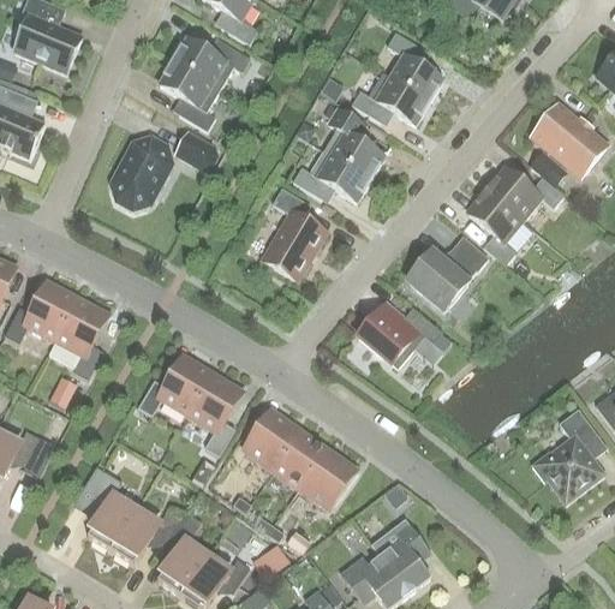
[(65,10),(43,0),(28,0),(22,13),(29,16),(13,52),(66,73),(82,36),(59,27),(65,10)]
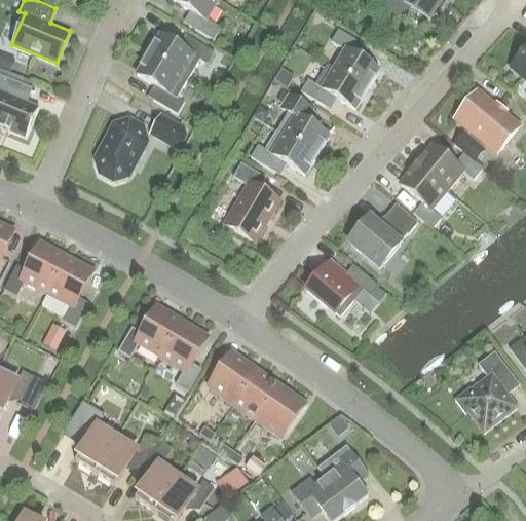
[(207,17),(217,0),(175,0),(195,12),(189,24),(213,38),(220,26),(207,17)]
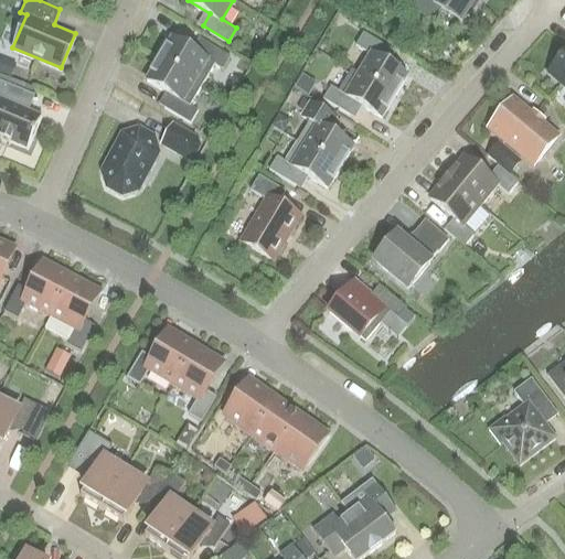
[(414,0),(412,4),(433,18),(441,6),(460,18),(469,4),(473,7),(472,8),(473,9),(479,0),(414,0)]
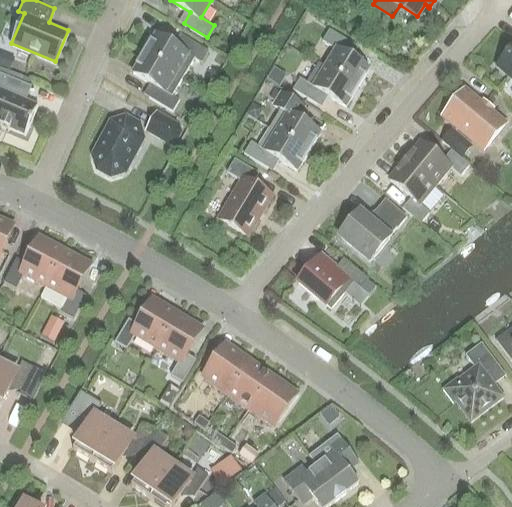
[(336,47),(325,65),(358,85),(369,66),(347,52),(353,41),(330,26),(323,39),(336,47)]
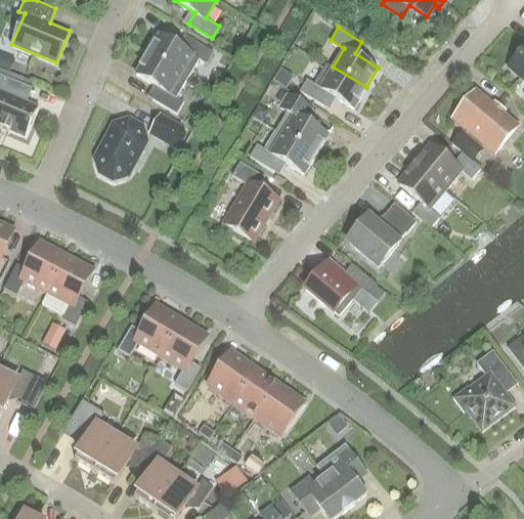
[(147,52),(187,76),(199,57),(206,61),(213,49),(189,35),(182,46),(159,33),(147,52)]
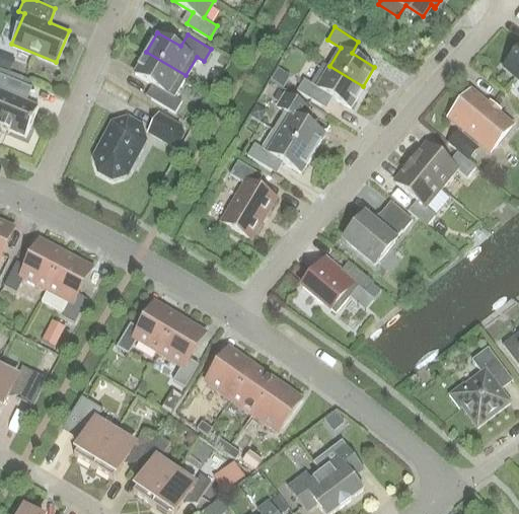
[(518,46),(504,64),(518,76),(518,46)]
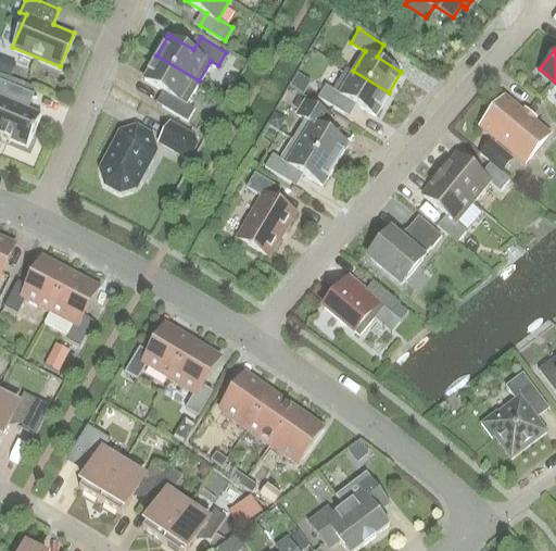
[(5,55),(0,70),(11,73),(16,60),(5,55)]
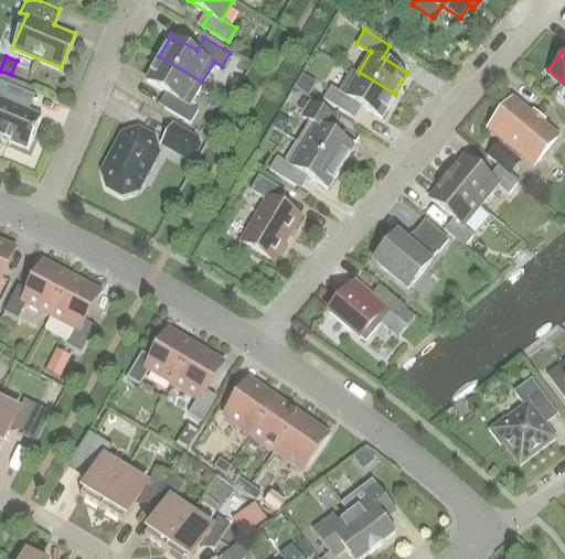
[(190,103),(202,82),(159,56),(146,78),(171,93),(164,105),(190,120),(198,108),(190,103)]
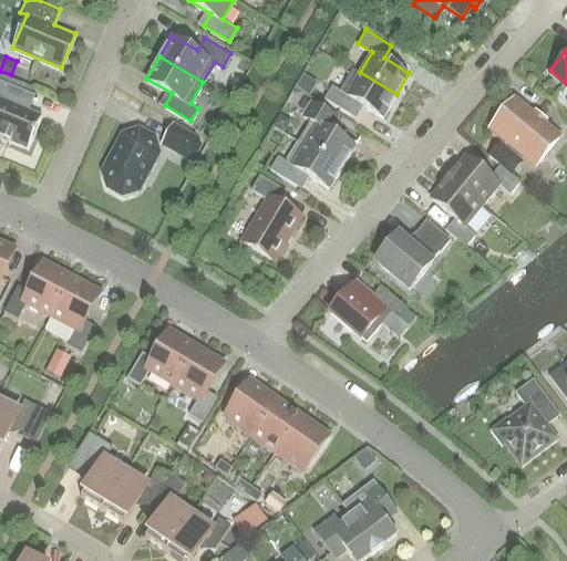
[(360,72),(353,68),(340,89),(332,84),(325,96),(351,112),(358,100),(383,115),(397,94),(360,72)]
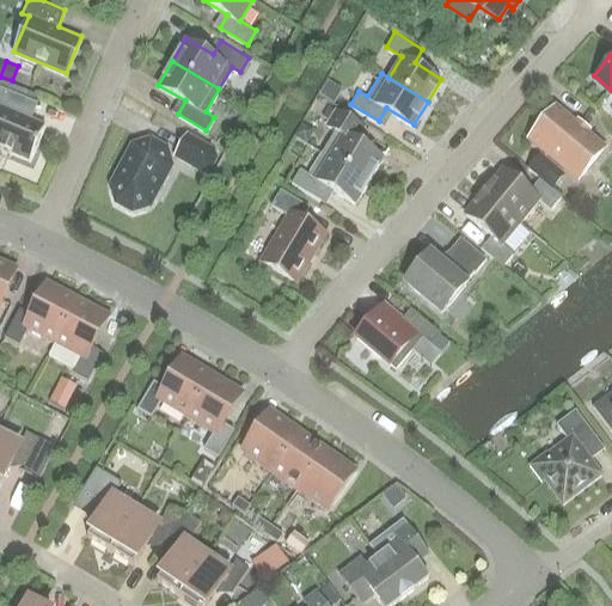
[(12,151),(31,158),(46,123),(30,116),(36,102),(0,85),(0,145),(0,146),(0,147),(11,152),(12,151)]
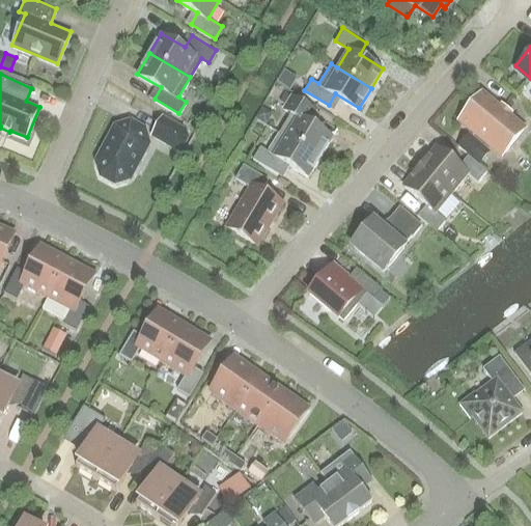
[(286,91),(281,99),(286,103),(291,94),(286,91)]
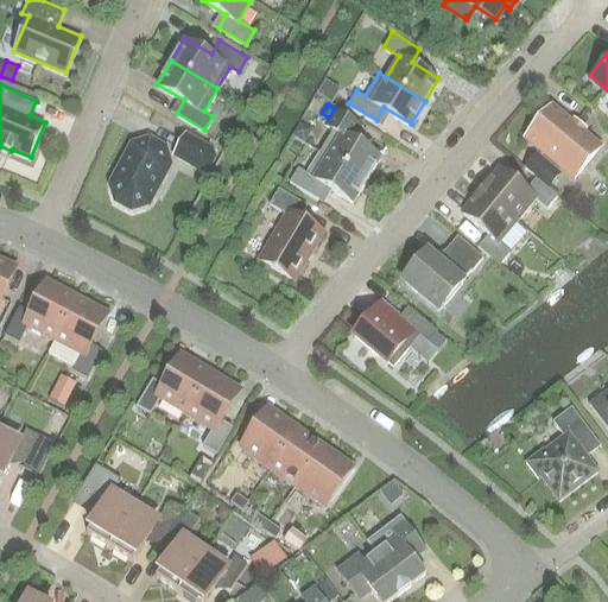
[(527,134),(575,175),(600,144),(552,105),(527,134)]
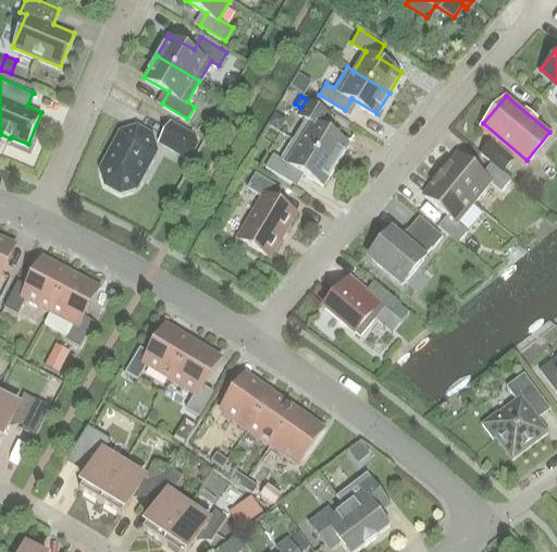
[(306,117),(293,136),(336,162),(348,142),(323,126),(331,115),(306,99),(300,108),(298,111),(306,117)]
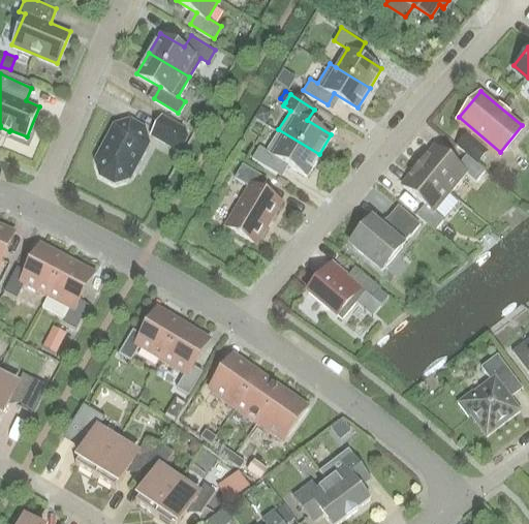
[(163,115),(152,133),(174,145),(181,144),(186,134),(184,127),(163,115)]
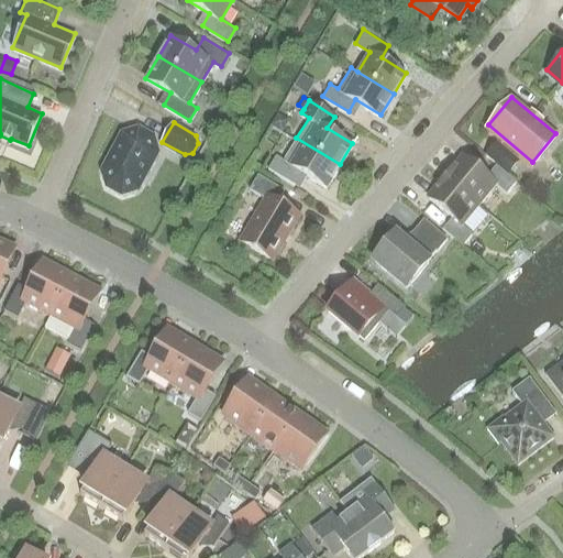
[(113,149),(114,154),(105,174),(108,184),(122,192),(138,186),(157,150),(152,134),(138,127),(122,131),(113,149)]
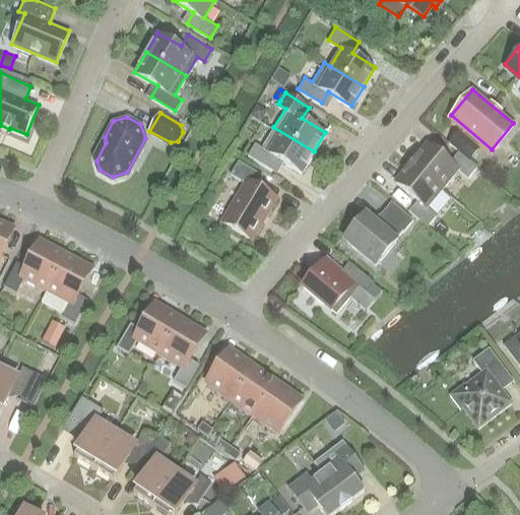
[(314,151),(273,127),(261,146),(255,142),(248,154),(272,169),(278,157),(302,172),(314,151)]
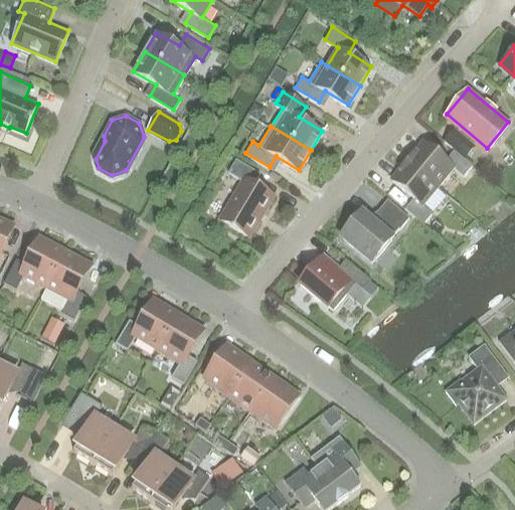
[(455,127),(445,140),(464,155),(474,143),(455,127)]
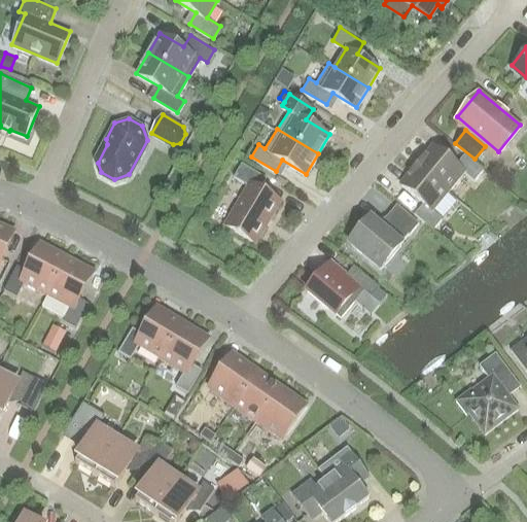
[(417,163),(448,189),(464,170),(473,179),(483,168),(464,152),(455,163),(432,143),(417,163)]
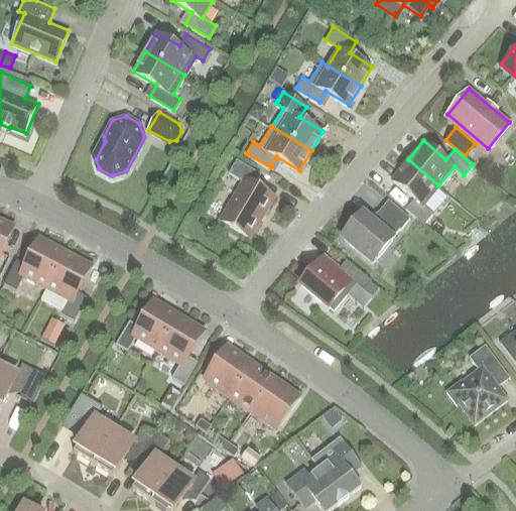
[(229,170),(244,180),(224,215),(251,232),(259,218),(260,218),(265,210),(264,209),(273,194),(255,182),(261,171),(237,157),(229,170)]
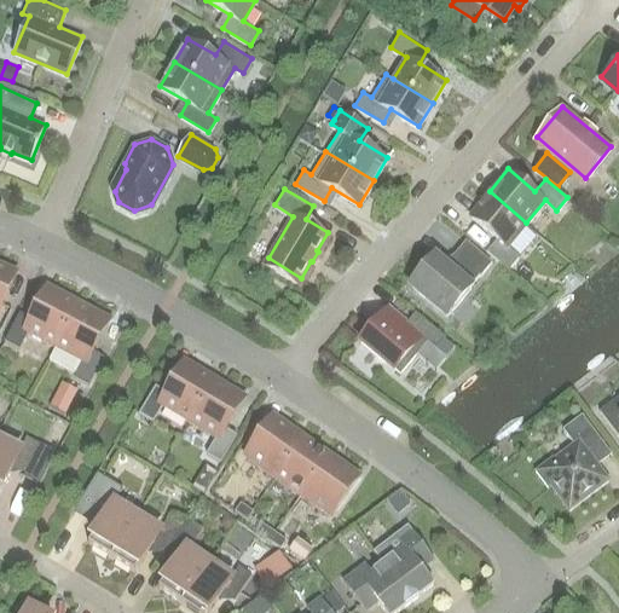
[(508,244),(526,223),(490,191),(470,214),(497,236),(486,248),(508,267),(519,254),(508,244)]
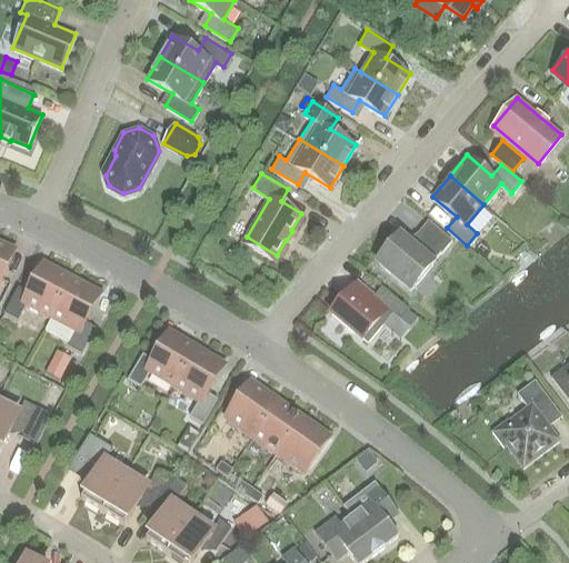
[(432,261),(431,260),(440,250),(441,251),(452,238),(428,218),(418,230),(419,231),(410,241),(398,232),(377,258),(411,287),(432,261)]
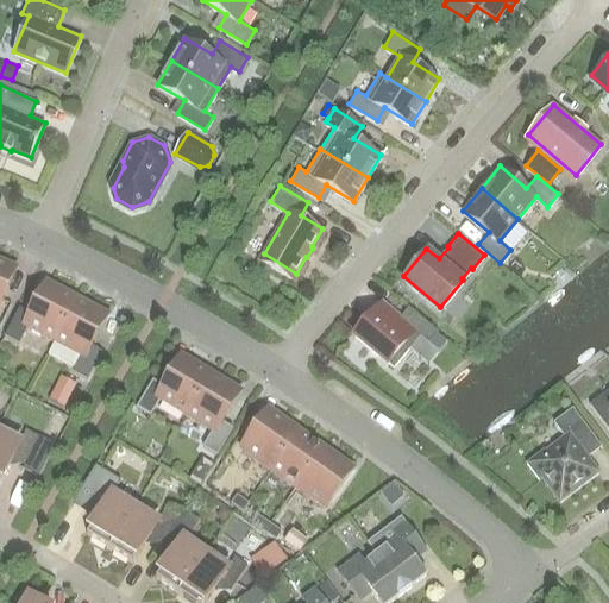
[(0,259),(0,295),(13,265),(0,259)]
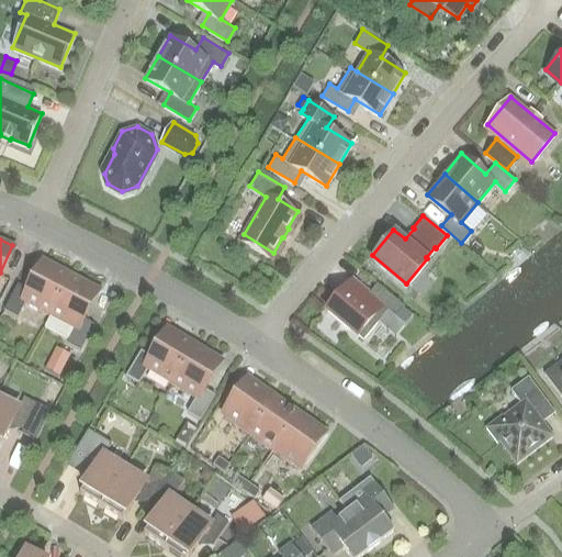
[(24,300),(49,313),(70,275),(44,260),(30,288),(18,282),(4,307),(18,314),(24,300)]
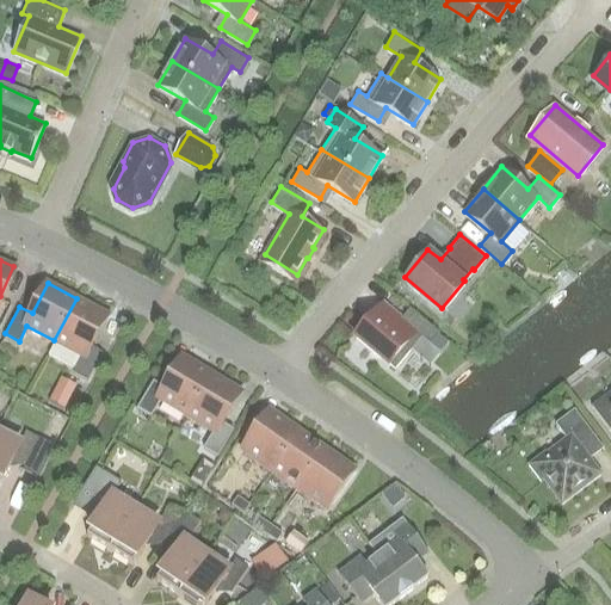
[(76,298),(54,340),(81,355),(73,370),(87,377),(102,350),(90,344),(105,313),(76,298)]
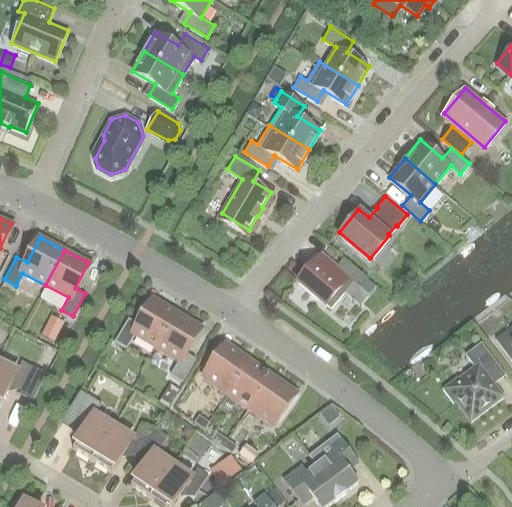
[(327,302),(331,306),(345,290),(340,286),(349,276),(360,286),(368,276),(344,255),(336,265),(321,253),(298,281),(326,304),(327,302)]
